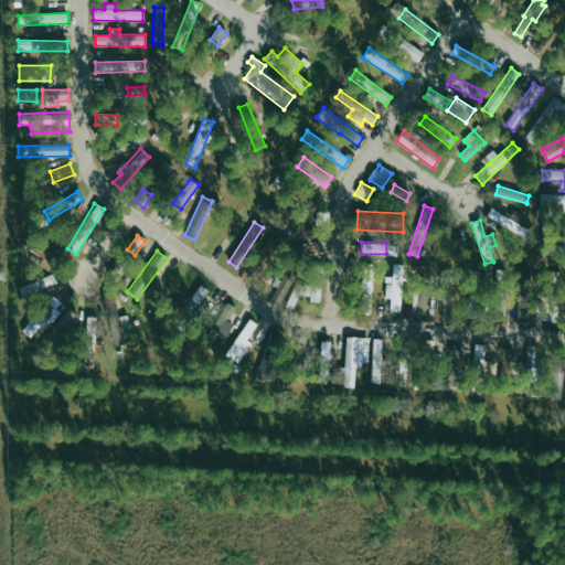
[(372,264),(363,264),(362,295),(371,295),(372,264)]
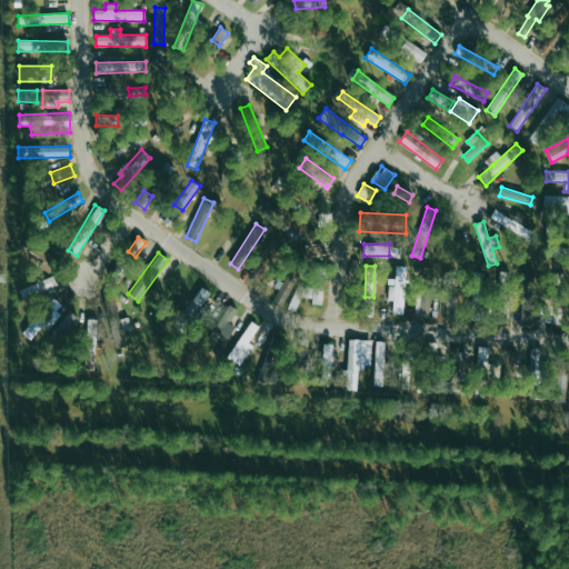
[(387,301),(392,301),(392,313),(403,315),(405,267),(395,267),(395,287),(388,286),(387,301)]
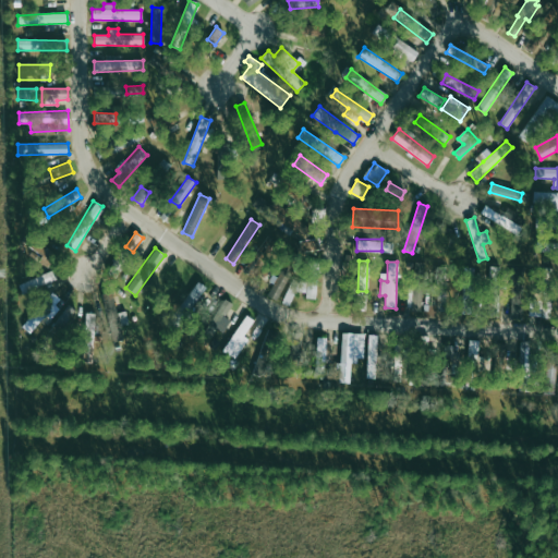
[(422,310),(424,262),(414,262),(413,279),(408,279),(407,308),(422,310)]
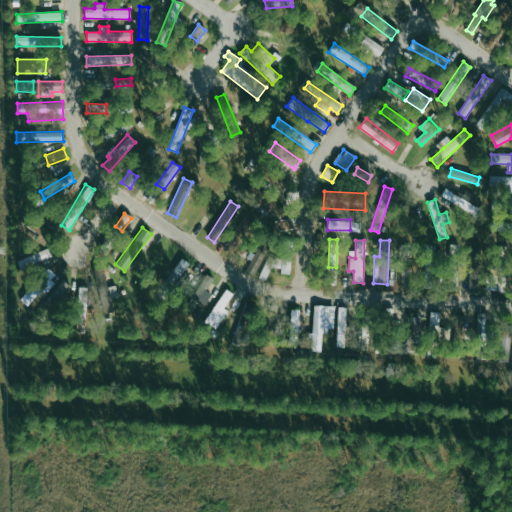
[(291,247),(280,246),(279,256),(272,256),(267,253),(267,246),(260,242),(244,271),(253,276),(258,277),(264,280),(271,266),(275,267),(288,274),(290,274),(291,247)]
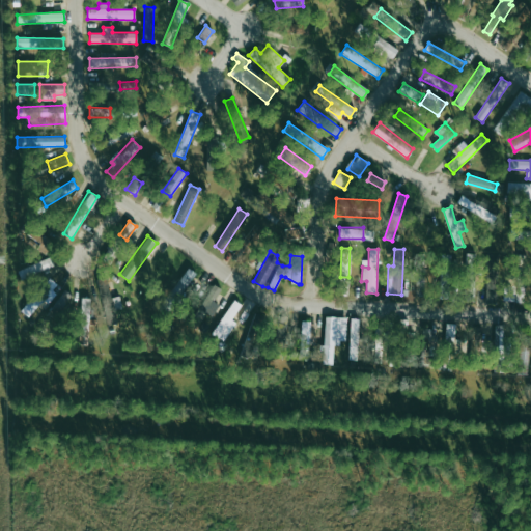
[(450,254),(440,254),(439,298),(449,299),(450,254)]
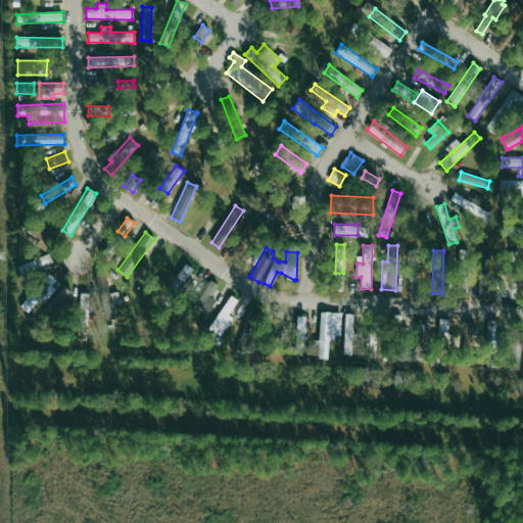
[(20,274),(52,264),(49,254),(17,265),(20,274)]
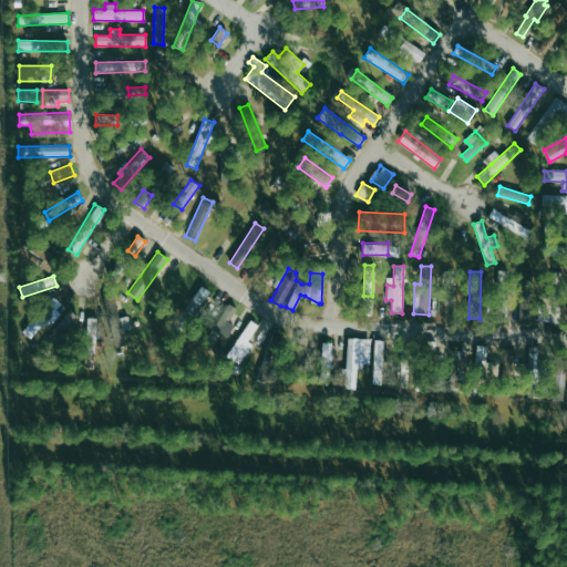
[(453,300),(452,279),(443,279),(444,300),(453,300)]
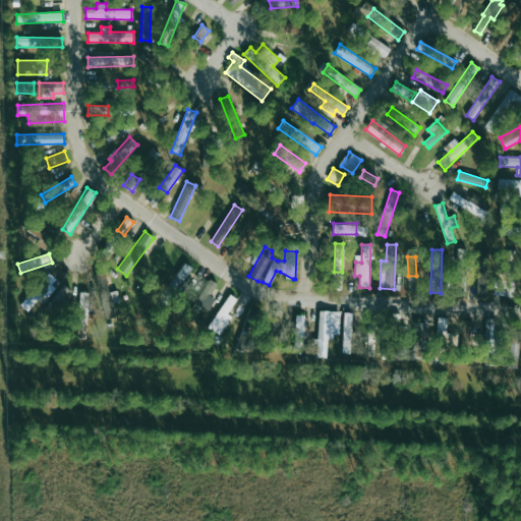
[(174,296),(191,267),(182,262),(166,291),(174,296)]
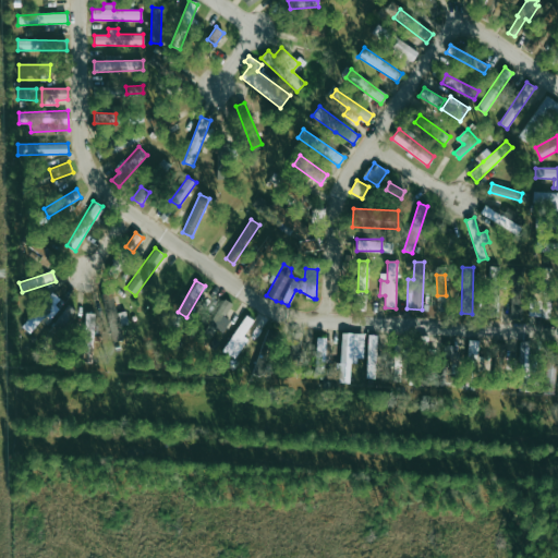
[(499,281),(489,281),(487,316),(498,317),(499,281)]
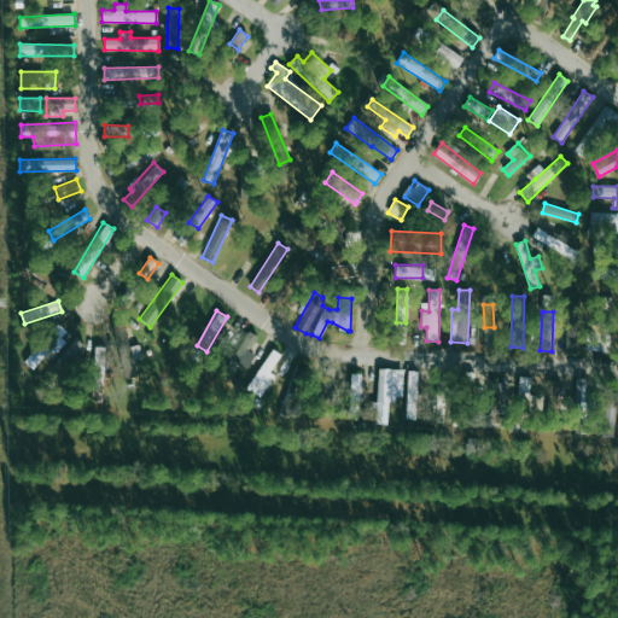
[(565,350),(578,351),(578,318),(566,316),(565,350)]
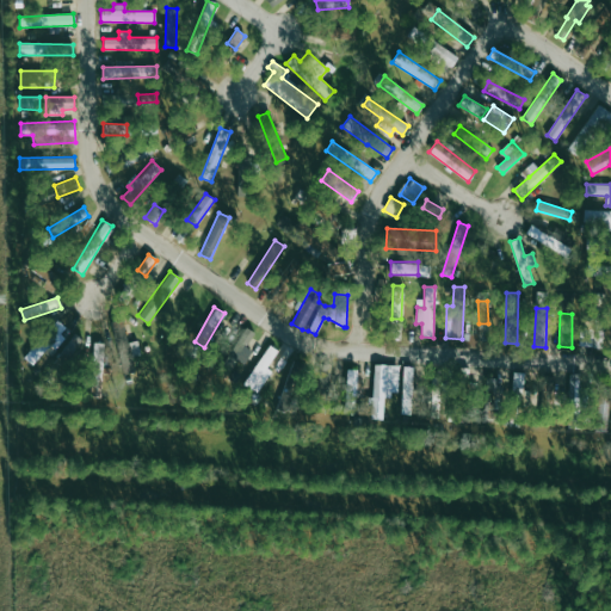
[(67,328),(55,319),(23,358),(35,368),(67,328)]
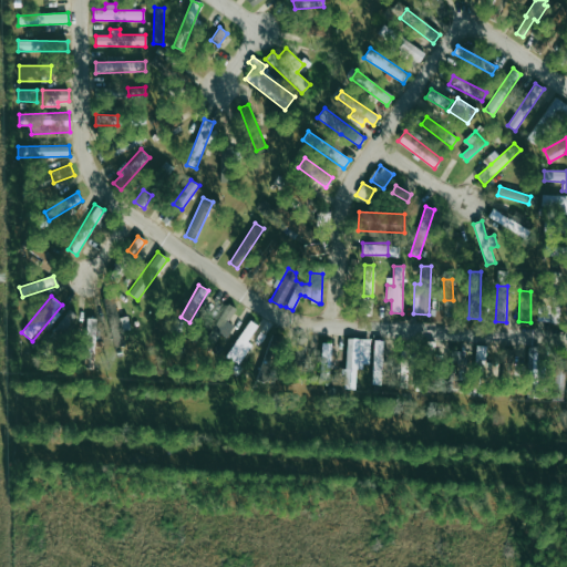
[(131,331),(129,316),(117,318),(114,300),(105,301),(113,348),(126,344),(124,332),(131,331)]
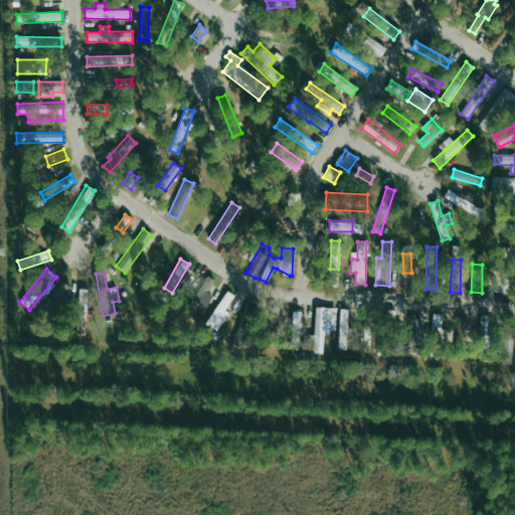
[(488,292),(506,293),(507,276),(488,275),(488,292)]
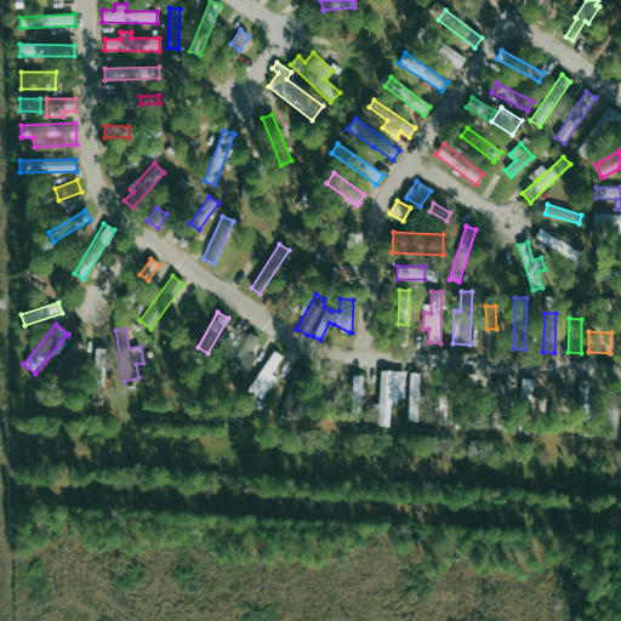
[(250,353),(258,337),(250,332),(232,362),(248,371),(256,357),(250,353)]
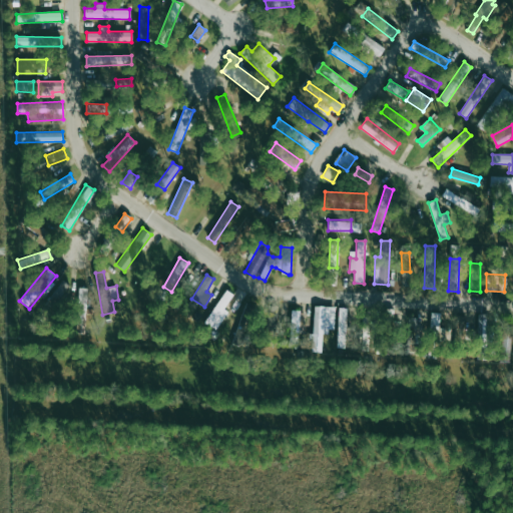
[(71,286),(61,280),(45,305),(55,311),(71,286)]
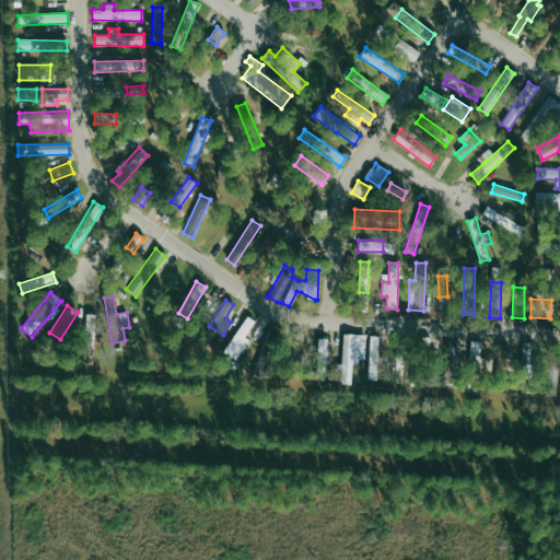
[(93,364),(94,314),(85,314),(83,364),(93,364)]
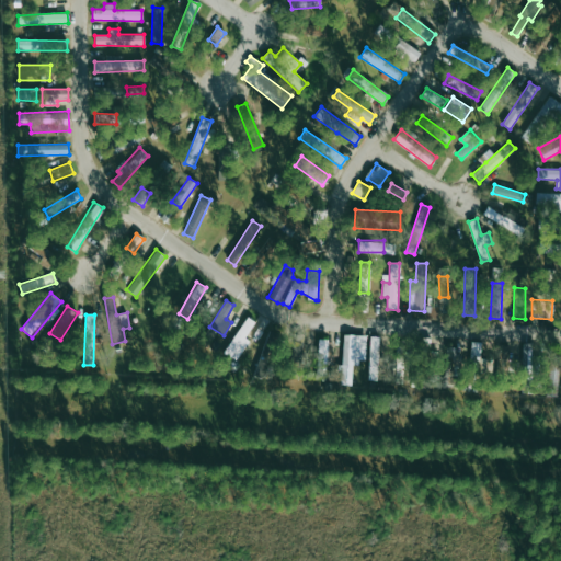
[(222,353),(236,361),(250,341),(244,338),(254,322),(247,317),(222,353)]
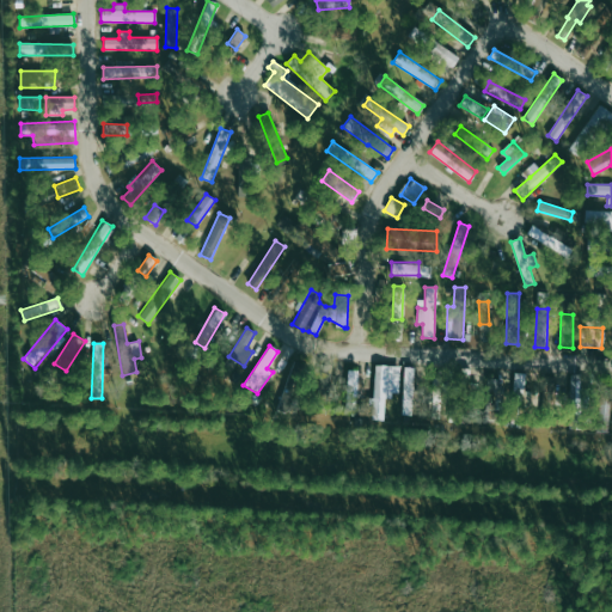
[(304,365),(292,360),(277,410),(294,415),(298,402),(293,401),(304,365)]
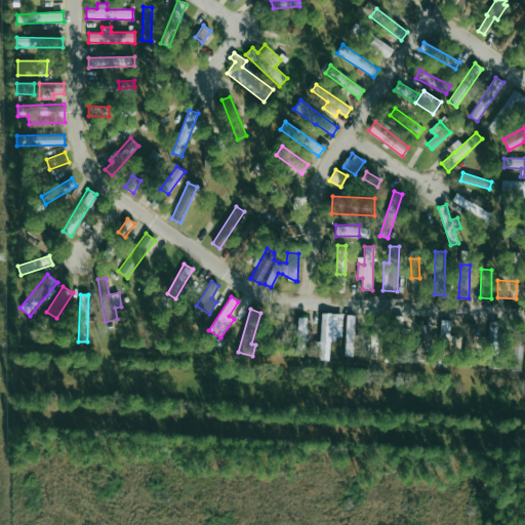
[(319,360),(329,360),(329,339),(341,339),(342,315),(320,314),(319,360)]
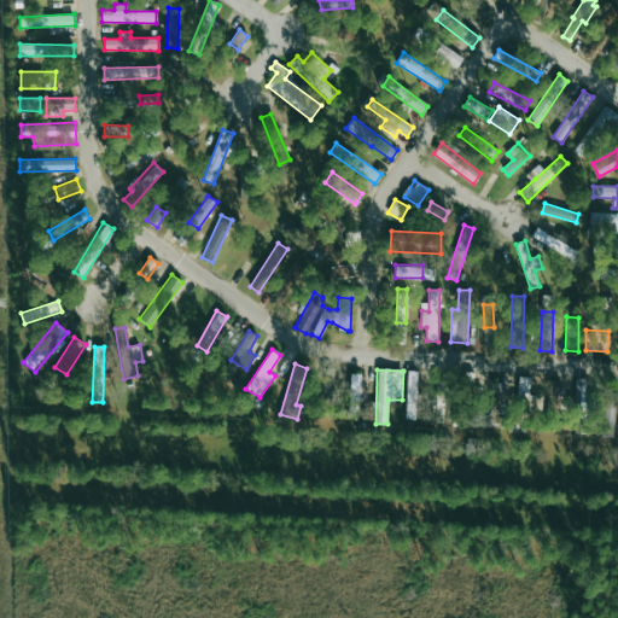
[(406,419),(415,419),(418,371),(407,371),(406,419)]
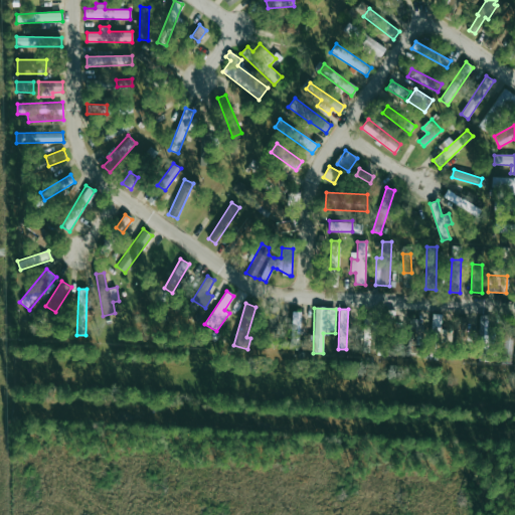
[(265,347),(275,348),(279,311),(269,310),(265,347)]
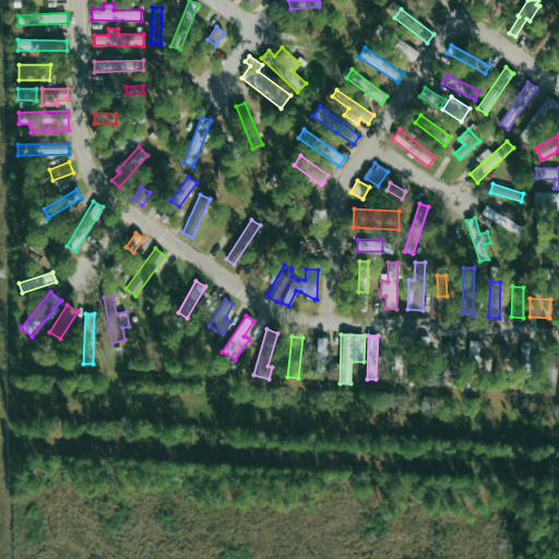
[(314,379),(324,379),(325,339),(317,337),(314,379)]
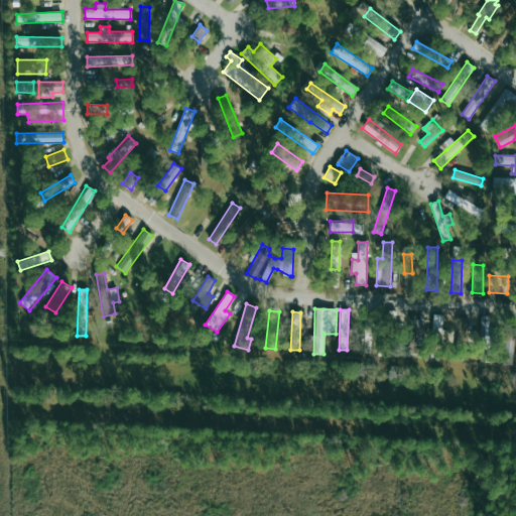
[(432,329),(441,329),(442,314),(433,314),(432,329)]
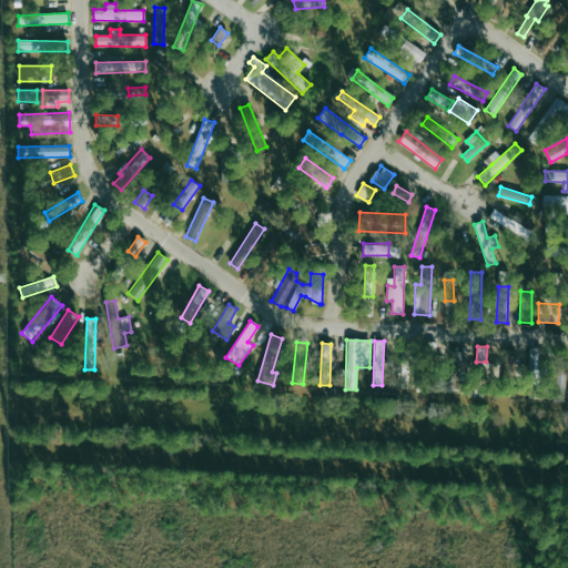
[(529,376),(538,376),(539,348),(529,347),(529,376)]
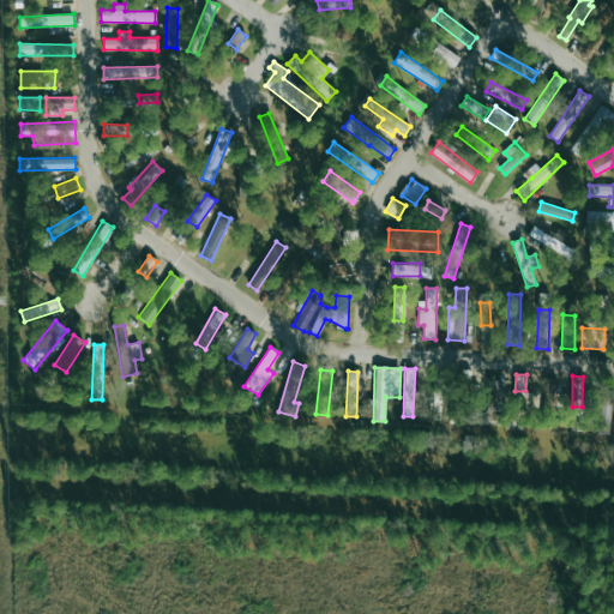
[(611,434),(612,393),(600,393),(599,433),(611,434)]
